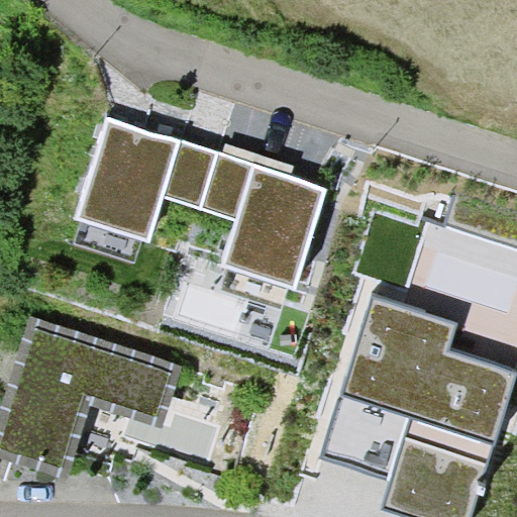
[(164,197),(202,209),(218,150),(108,115),(76,216),(149,240),(164,197)]
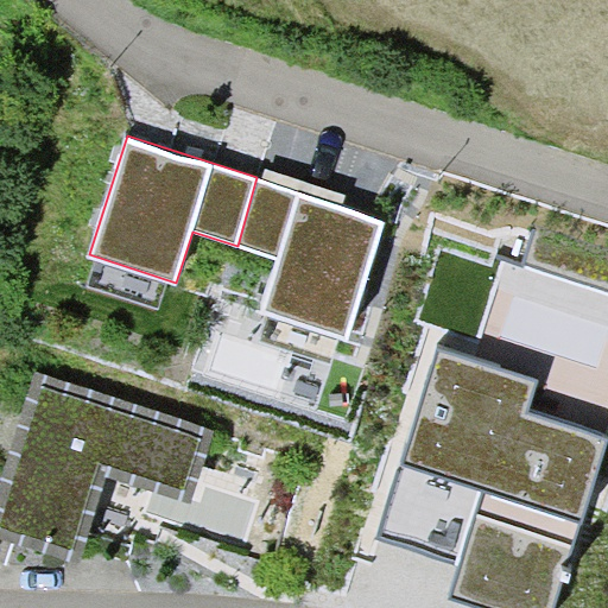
[(265,169),(261,178),(343,206),(347,197),(265,169)]
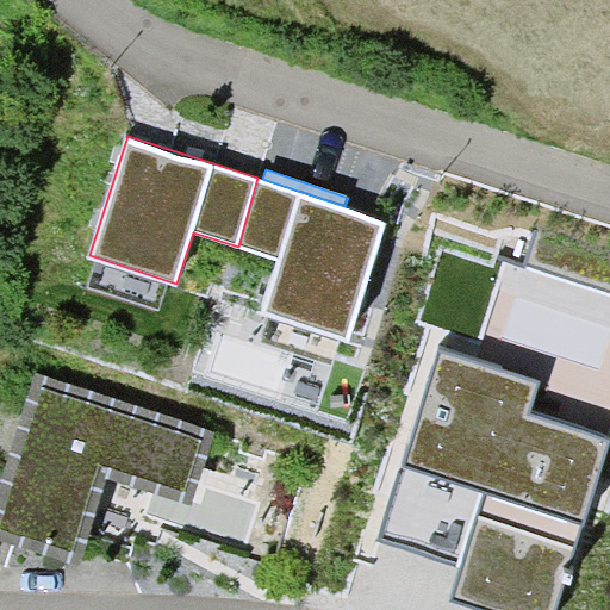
[(262,179),(257,178),(238,247),(279,261),(261,315),(350,343),(390,222),(344,206),(262,179)]
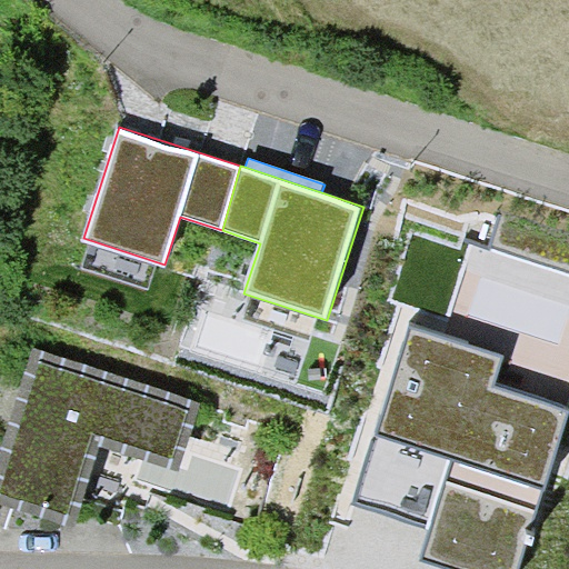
[(505,358),(412,323),(377,432),(451,456),(419,558),(453,568),(518,568),(568,412),(568,410),(493,386),(505,358)]
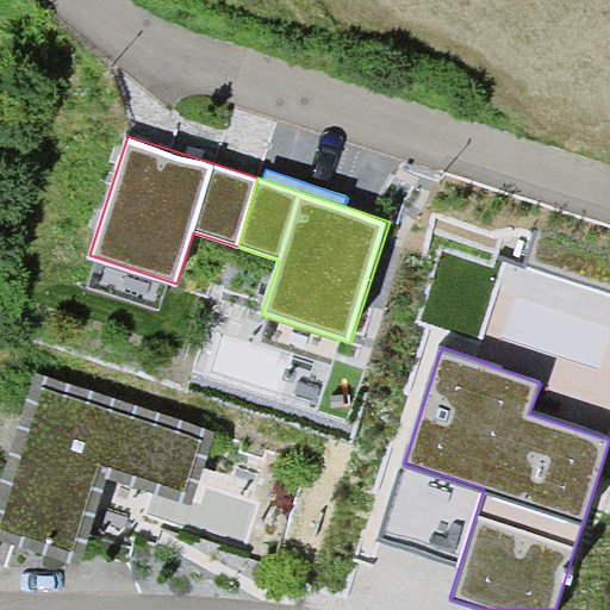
[(98,473),(107,477),(193,504),(215,431),(37,372),(0,486),(0,524),(44,390),(201,440),(185,492),(100,465),(98,473)]
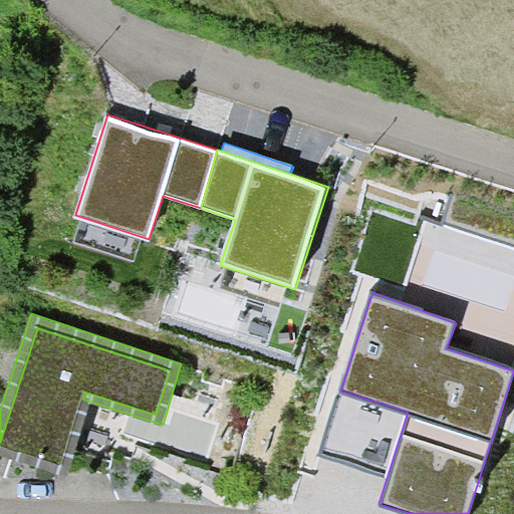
[(37,328),(0,442),(0,444),(61,464),(82,399),(84,392),(156,415),(170,370),(37,328)]
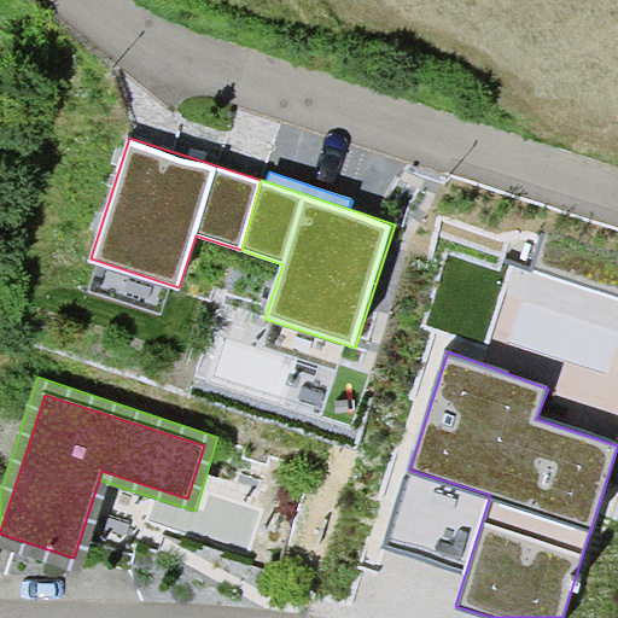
[(0,546),(80,572),(109,483),(99,479),(74,558),(0,534),(0,546)]
